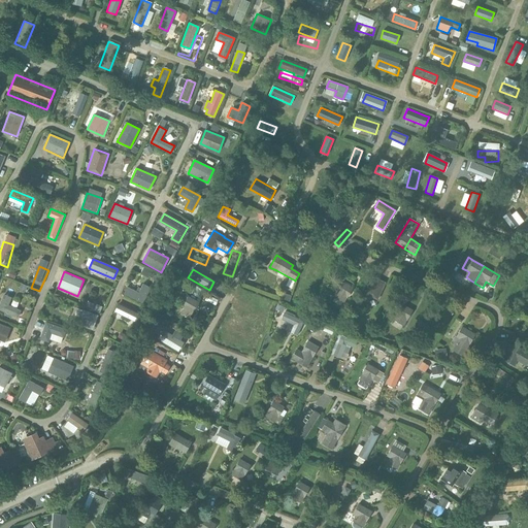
[(455,273),(451,278),(464,291),(468,287),(455,273)]
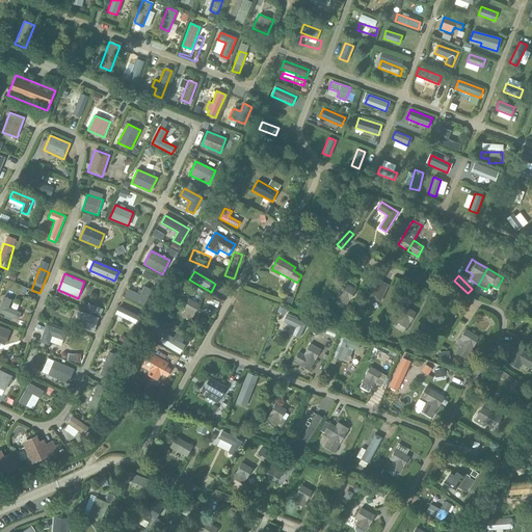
[(380,302),(389,285),(375,278),(367,296),(380,302)]
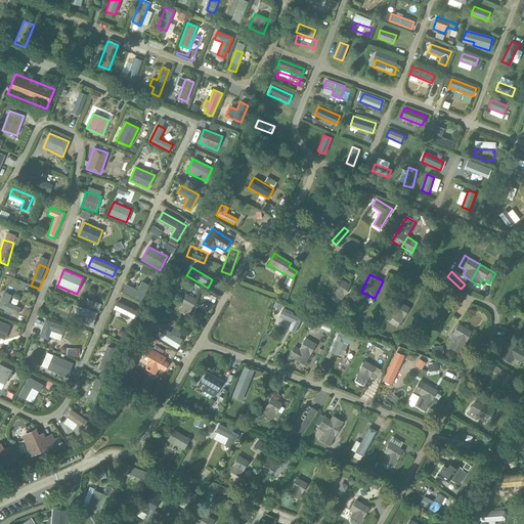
[(341,301),(350,285),(339,279),(331,295),(341,301)]
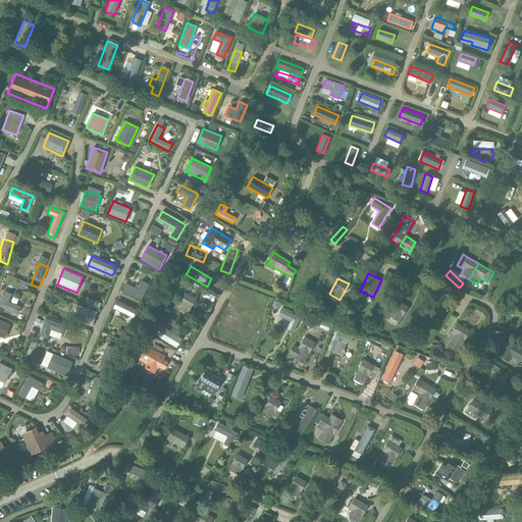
[(142,300),(149,283),(142,280),(138,289),(126,283),(123,291),(142,300)]
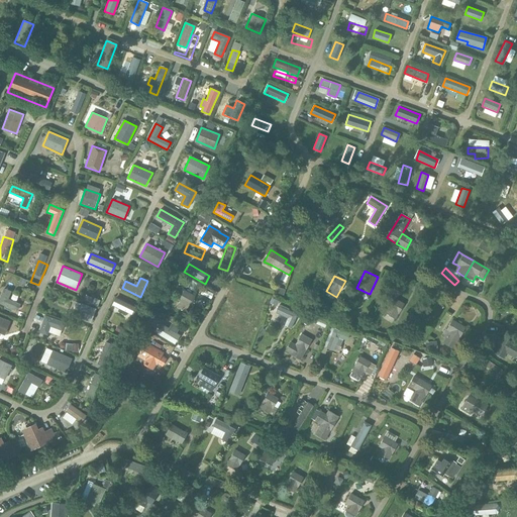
[(8,299),(11,292),(4,289),(0,297),(0,304),(17,311),(20,304),(8,299)]
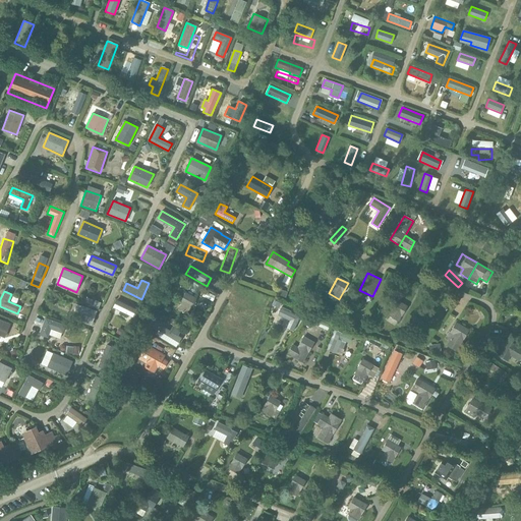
[(180,302),(182,304),(179,308),(185,311),(188,307),(190,308),(195,298),(185,292),(180,302)]
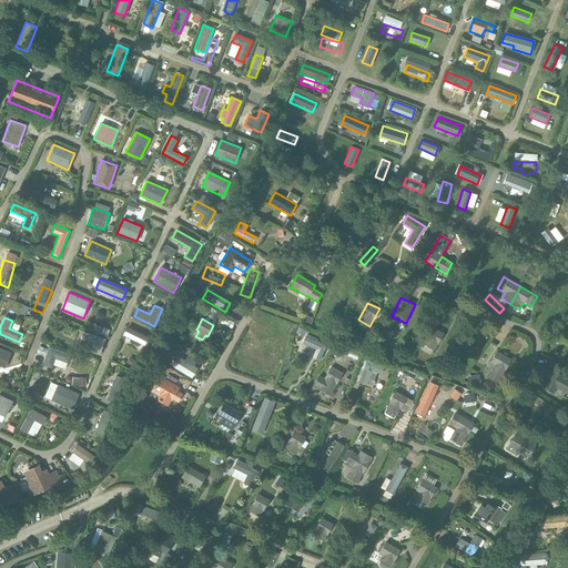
[(434,351),(444,334),(433,327),(423,344),(434,351)]
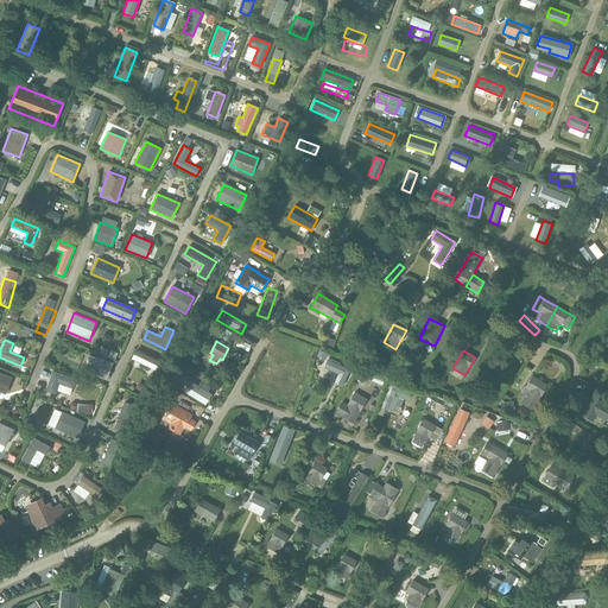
[(106,380),(112,363),(95,356),(89,373),(106,380)]
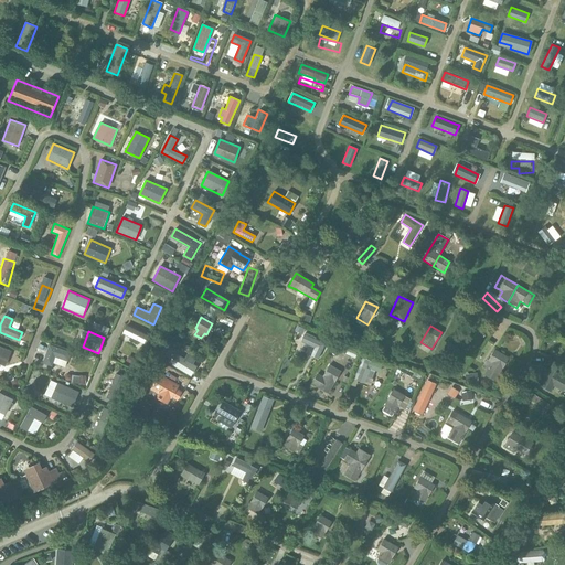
[(142,349),(146,342),(126,333),(123,340),(142,349)]
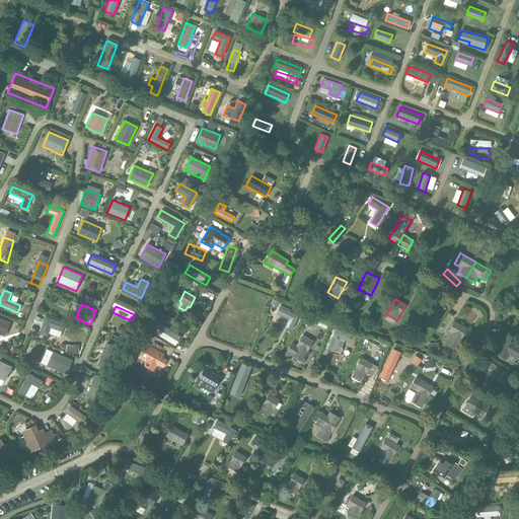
[(292,330),(299,316),(280,306),(277,313),(289,319),(285,326),(292,330)]
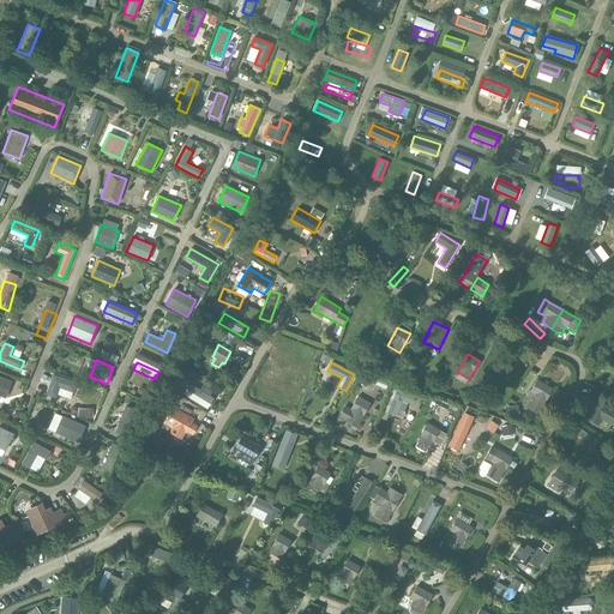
[(73,392),(77,383),(54,374),(47,393),(56,397),(60,387),(73,392)]
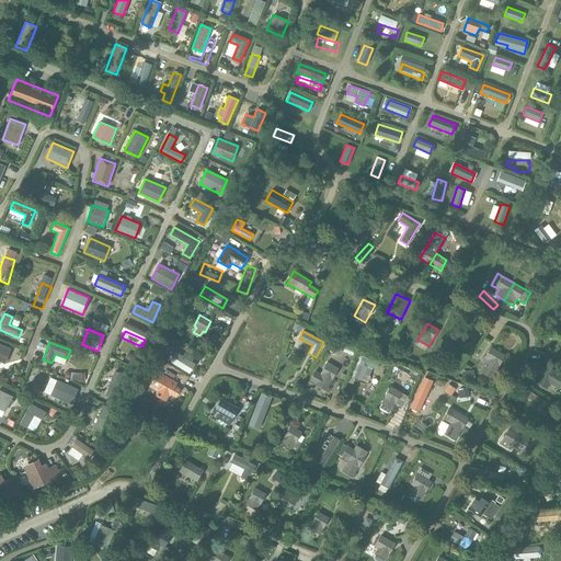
[(0,344),(0,362),(4,364),(11,348),(0,344)]
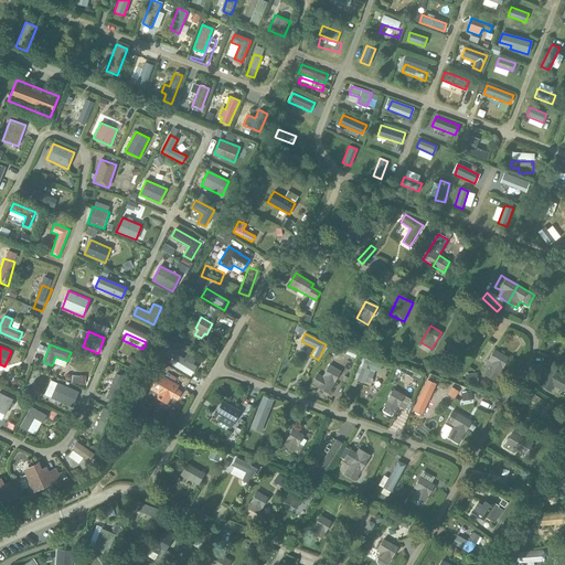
[(483,376),(496,382),(509,358),(494,349),(483,370),(487,372),(483,376)]
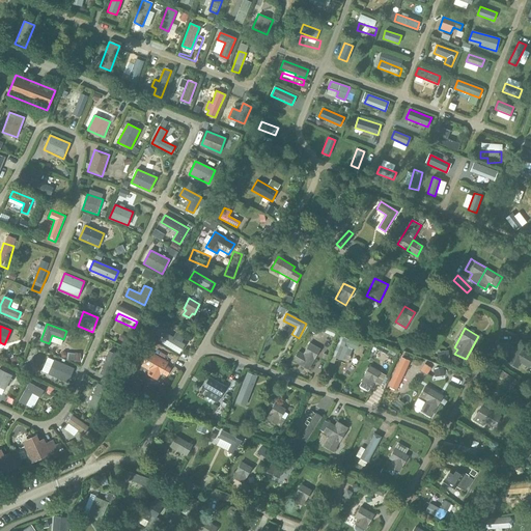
[(174,335),(173,337),(164,332),(158,341),(178,354),(185,344),(180,342),(183,339),(174,335)]
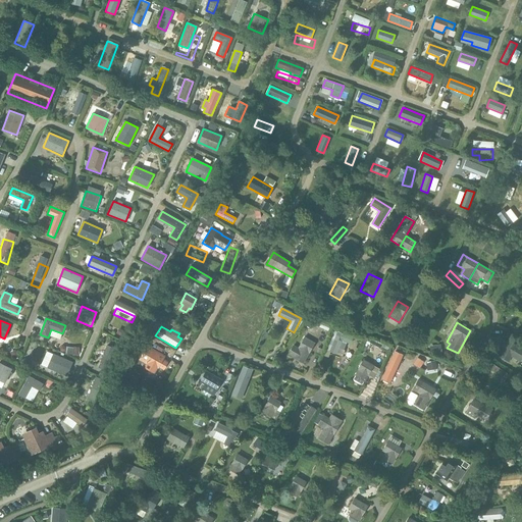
[(342,343),(343,341),(351,345),(354,338),(336,331),(328,351),(337,354),(340,348),(345,350),(347,345),(342,343)]
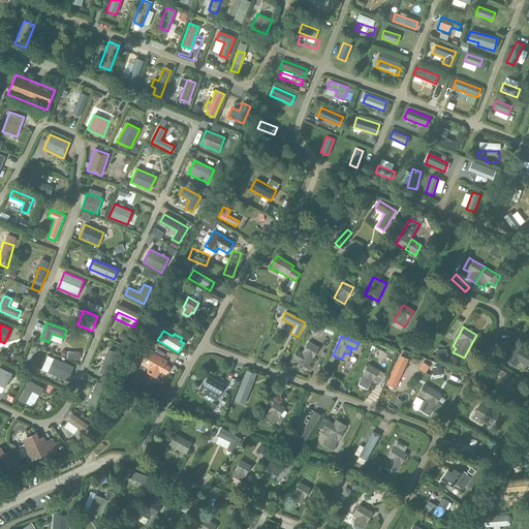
[(307,368),(319,347),(307,341),(301,352),(298,350),(291,360),(307,368)]
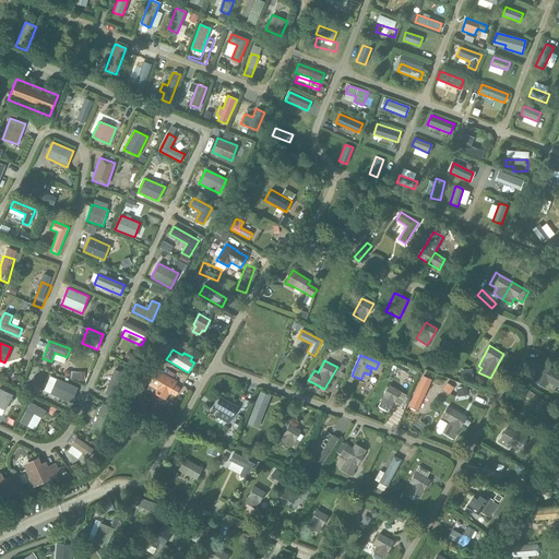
[(558,383),(558,373),(544,366),(535,381),(544,387),(547,381),(558,387),(558,383)]
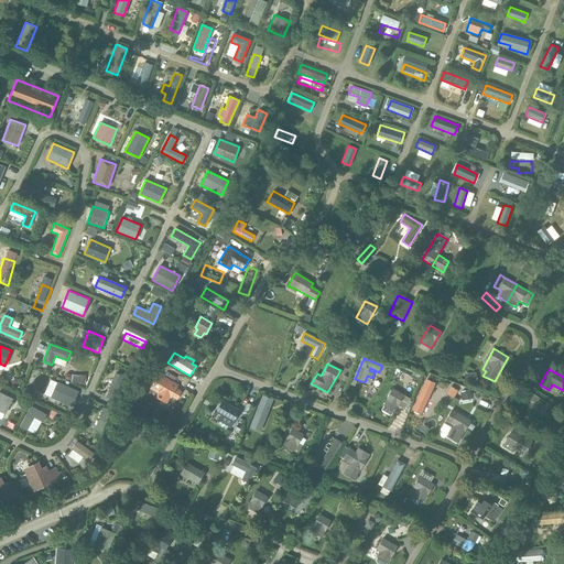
[(123,377),(116,373),(107,397),(116,400),(123,377)]
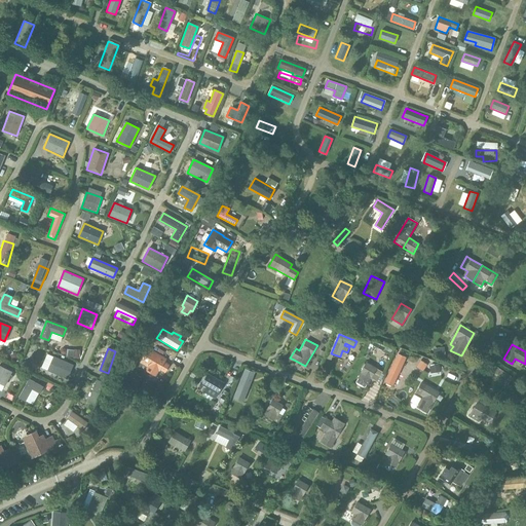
[(155,376),(164,361),(154,354),(145,370),(155,376)]
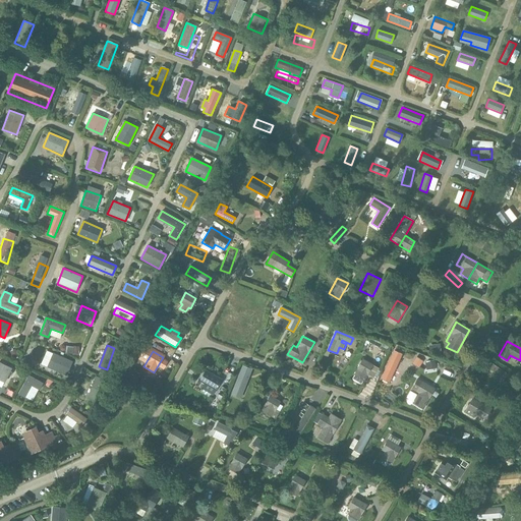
[(389,383),(402,354),(394,351),(381,379),(389,383)]
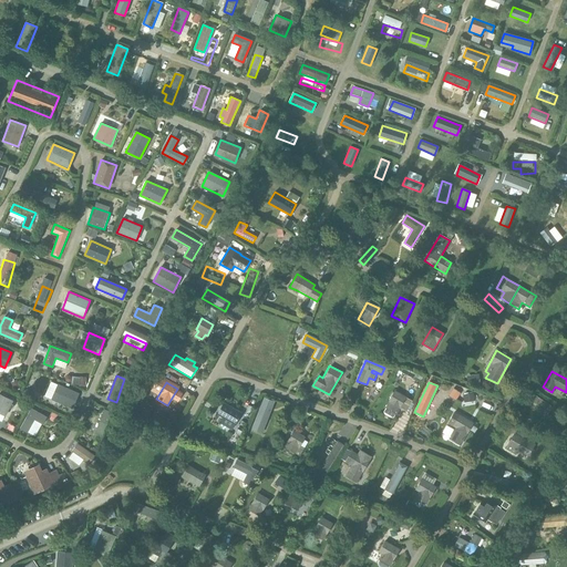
[(58,384),(51,400),(72,409),(79,393),(58,384)]
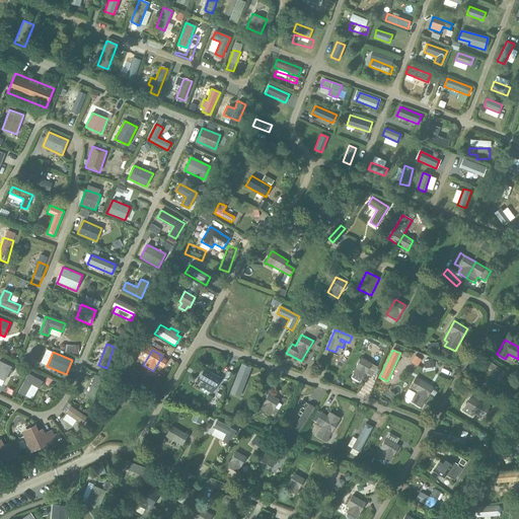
[(363,358),(357,367),(352,373),(362,379),(366,373),(371,376),(377,367),(363,358)]
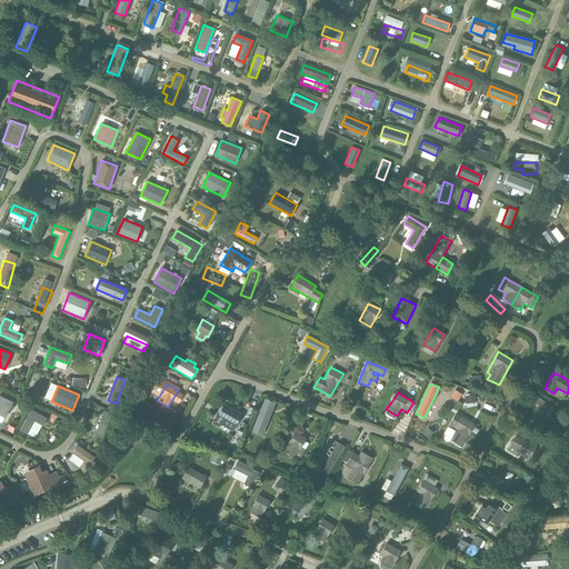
[(11,406),(12,402),(0,396),(0,415),(5,418),(9,409),(11,410),(12,407),(11,406)]
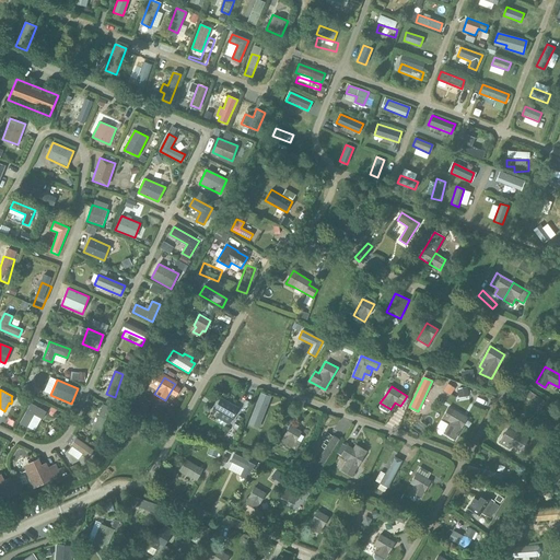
[(442,398),(448,403),(453,395),(446,392),(442,398)]
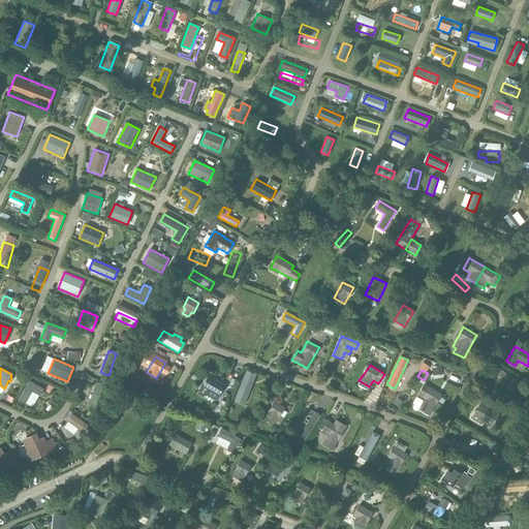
[(246,372),(235,401),(244,404),(255,375),(246,372)]
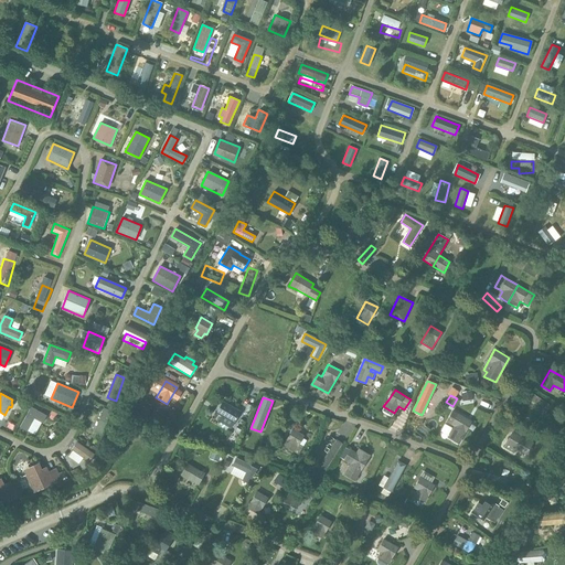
[(241,411),(223,401),(221,404),(220,403),(216,409),(217,411),(215,414),(221,416),(219,420),(231,428),(241,411)]
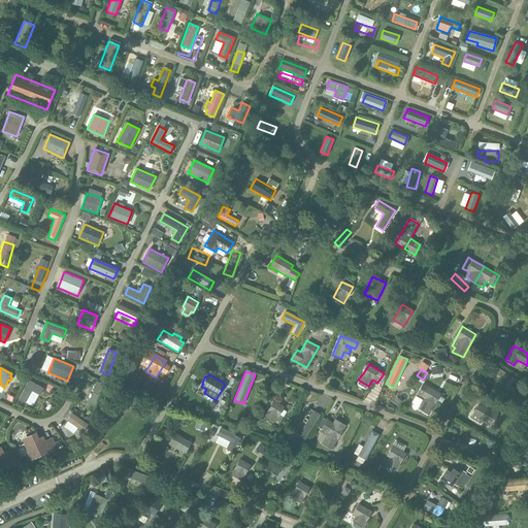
[(29,381),(19,399),(25,402),(32,391),(40,395),(43,389),(29,381)]
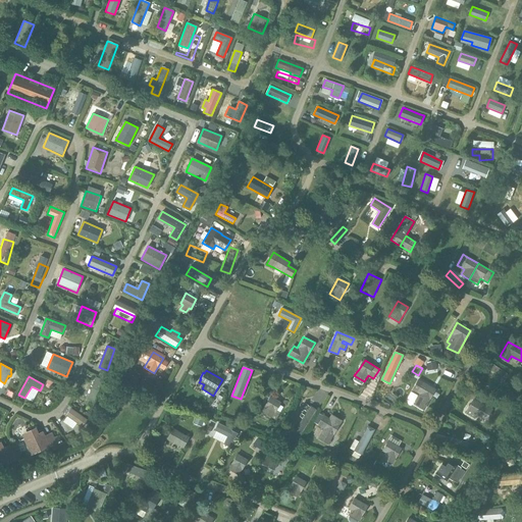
[(420,395),(414,405),(423,410),(435,389),(418,379),(412,389),(420,395)]
